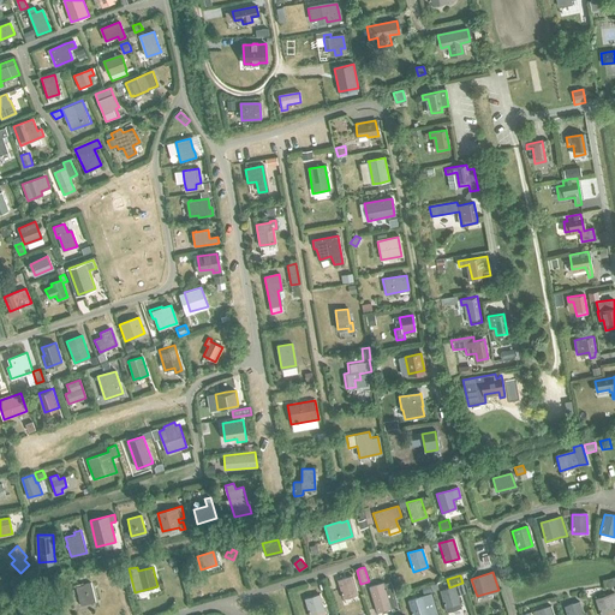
[(338,581),(344,601),(357,596),(351,577),(338,581)]
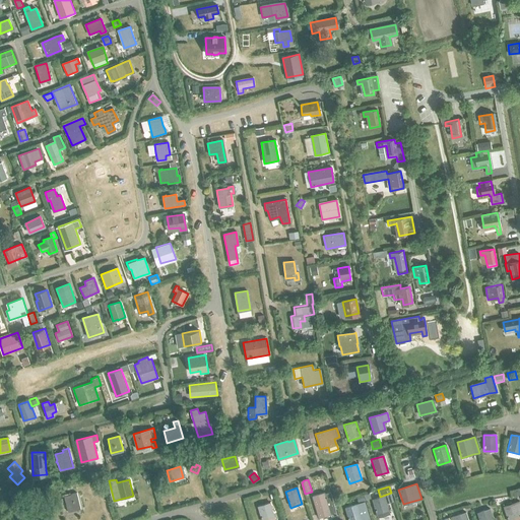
[(312,497),(318,519),(330,515),(330,514),(335,512),(330,493),(324,495),(324,494),(312,497)]
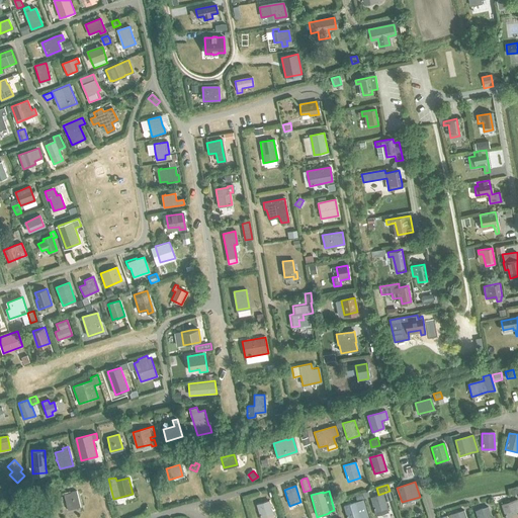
[(64,495),(67,508),(68,508),(68,510),(75,509),(80,508),(76,492),(64,495)]
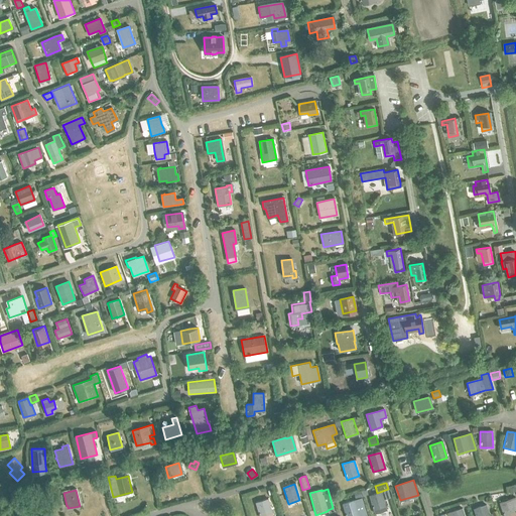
[(374,512),(375,514),(387,511),(386,508),(383,500),(390,498),(388,490),(381,492),(369,496),(374,512)]
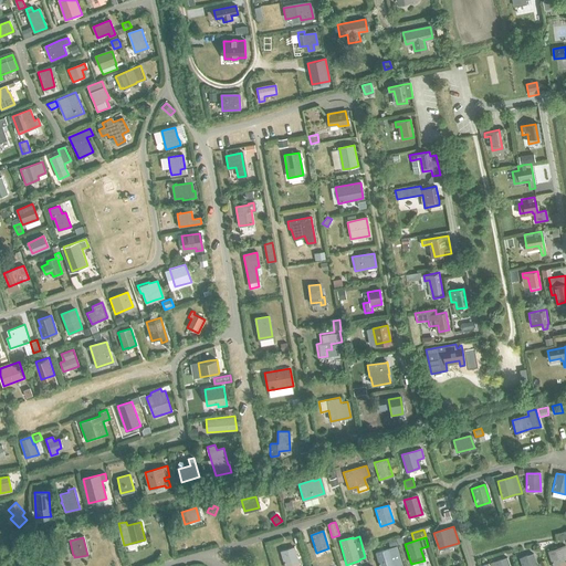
[(394,565),(402,565),(397,546),(389,549),(376,553),(379,565),(394,565)]
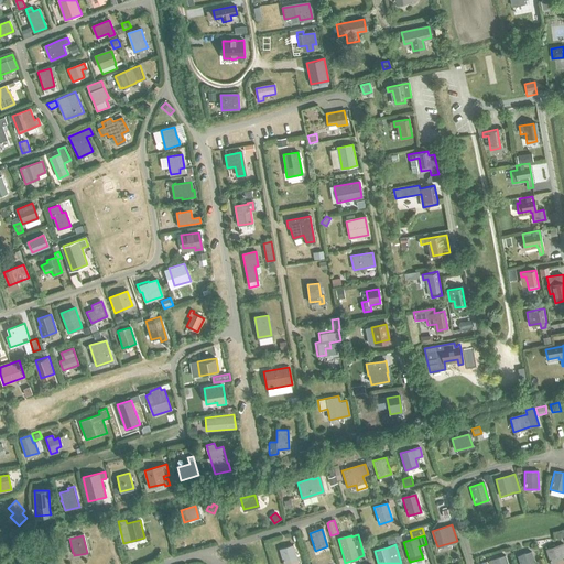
[(557,563),(563,562),(563,560),(563,559),(563,546),(563,544),(560,545),(546,550),(551,563),(557,563)]
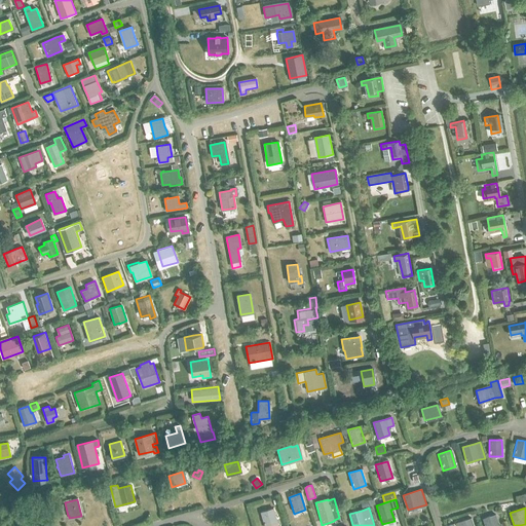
[(260,514),(264,525),(275,525),(277,525),(272,510),(260,514)]
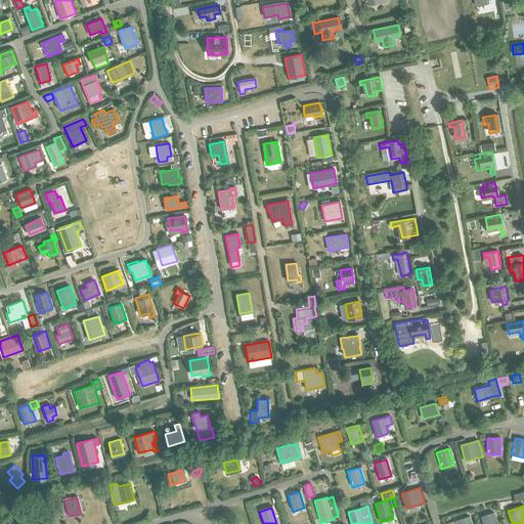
[(481,517),(483,523),(496,523),(493,513),(481,517)]
